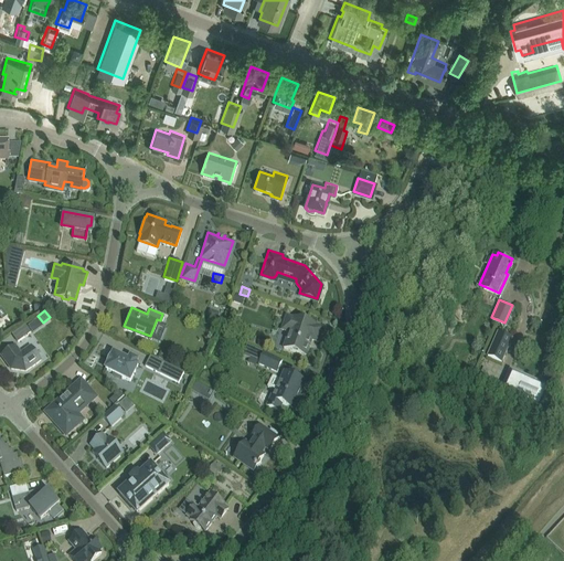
[(316,321),(293,314),(293,315),(286,313),(284,319),(285,326),(290,329),(285,346),(305,352),(309,340),(308,340),(309,336),(317,339),(321,325),(315,323),(316,321)]
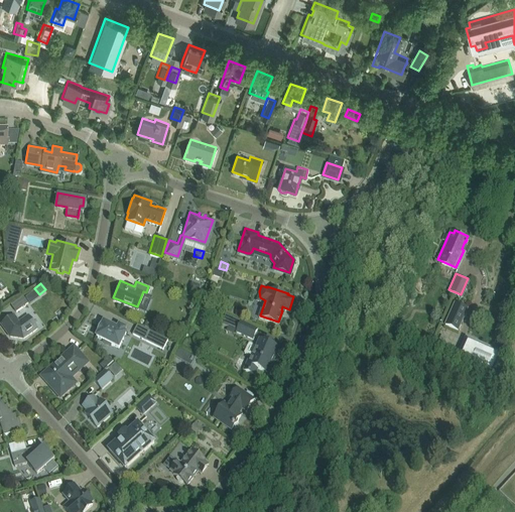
[(23,293),(11,302),(16,309),(29,300),(23,293)]
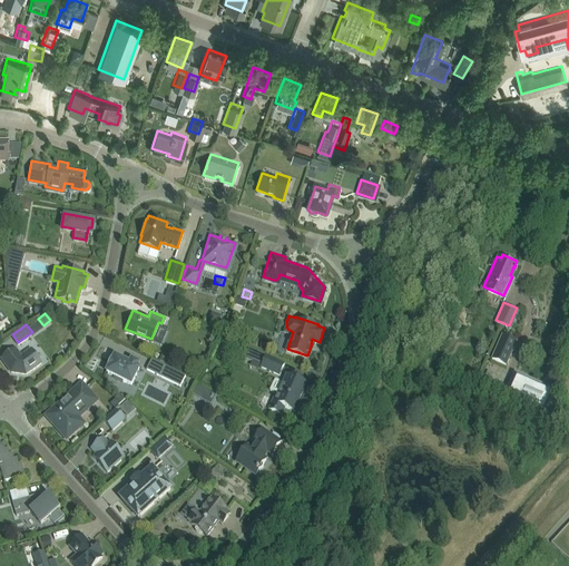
[(491,355),(506,362),(516,338),(501,332),(491,355)]
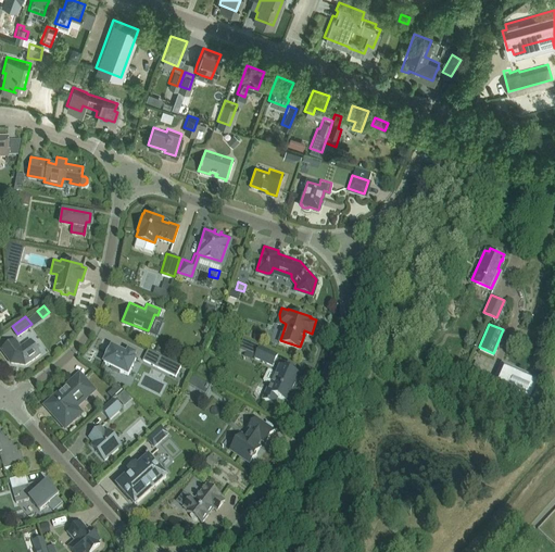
[(39,351),(29,337),(20,345),(14,337),(0,347),(10,360),(24,362),(39,351)]
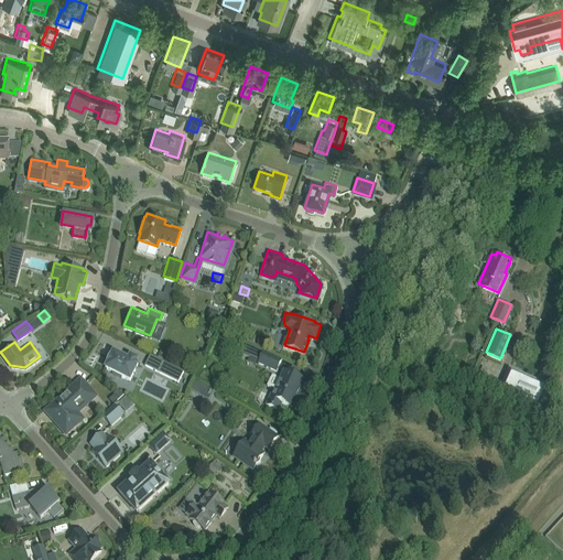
[(246,342),(241,352),(248,355),(249,353),(252,345),(246,342)]
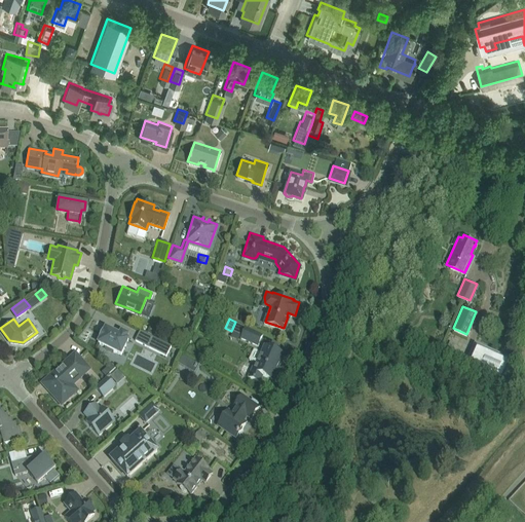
[(120,329),(118,332),(105,325),(103,329),(102,329),(98,335),(100,336),(97,340),(106,344),(105,346),(111,349),(112,347),(120,351),(127,337),(125,336),(127,333),(120,329)]
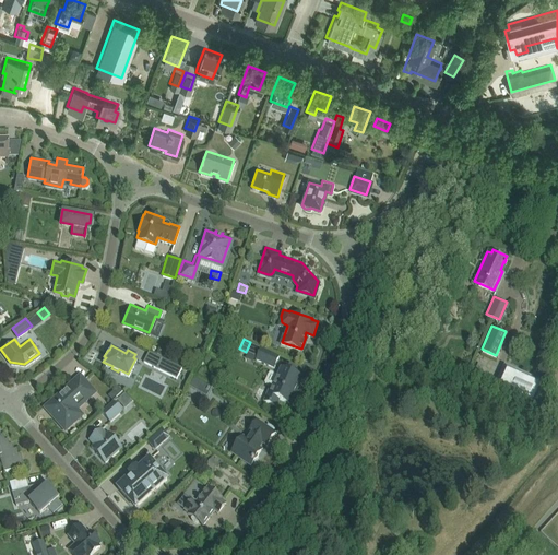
[(273,365),(277,354),(260,345),(254,357),(273,365)]
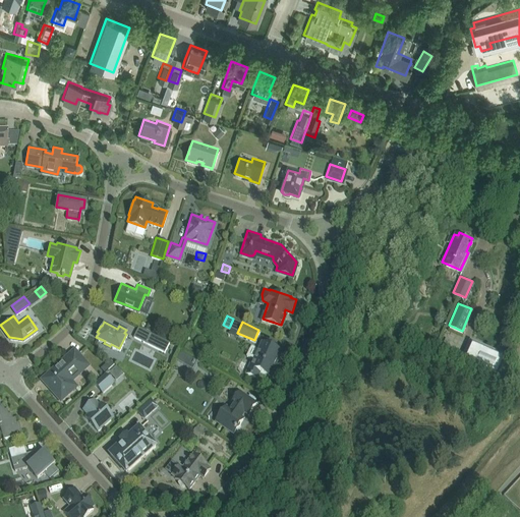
[(137,325),(132,334),(146,341),(164,350),(168,340),(151,331),(137,325)]
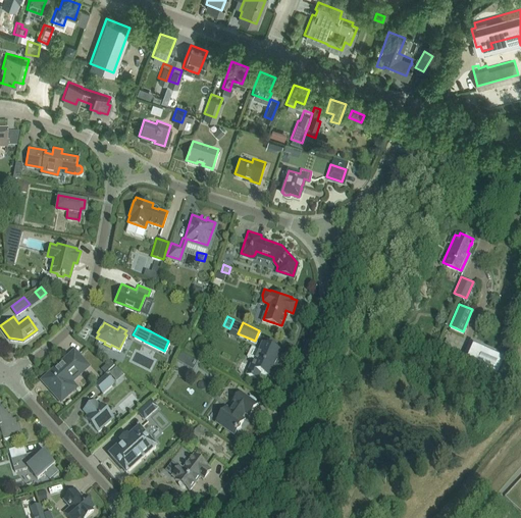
[(498,378),(508,356),(471,340),(461,362),(498,378)]
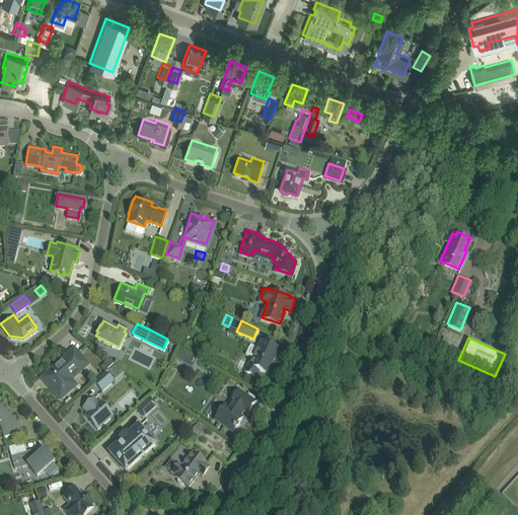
[(499,340),(497,346),(505,349),(508,340),(503,338),(499,340)]
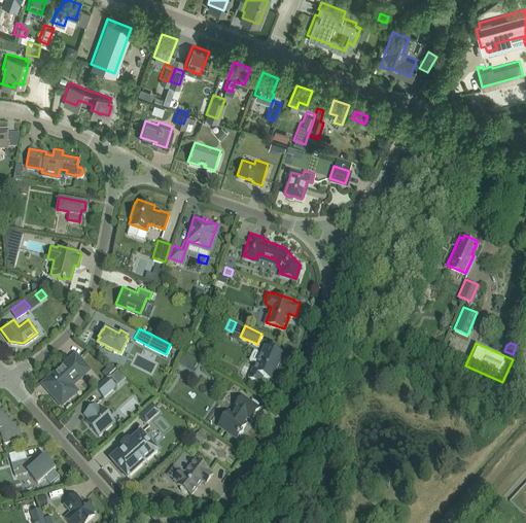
[(255,360),(248,376),(258,380),(261,374),(272,378),(283,352),(265,344),(261,350),(254,347),(250,357),(255,360)]
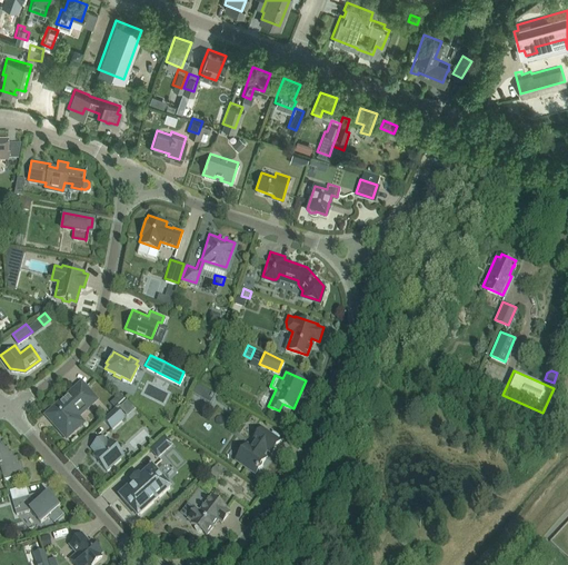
[(208,394),(215,396),(219,384),(202,378),(197,394),(207,397),(208,394)]
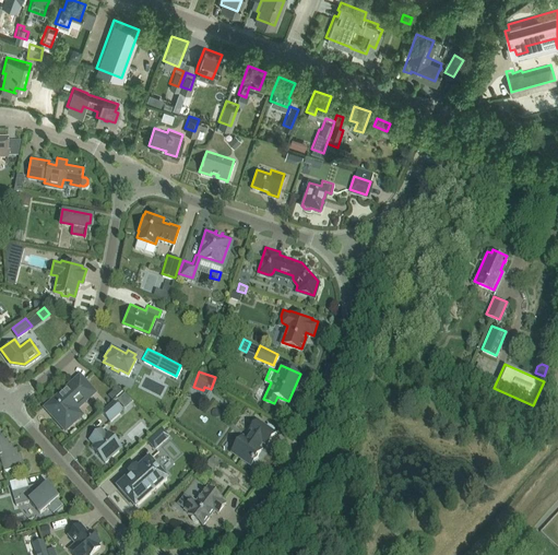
[(73,408),(93,389),(79,375),(52,398),(57,402),(49,410),(64,426),(79,413),(73,408)]
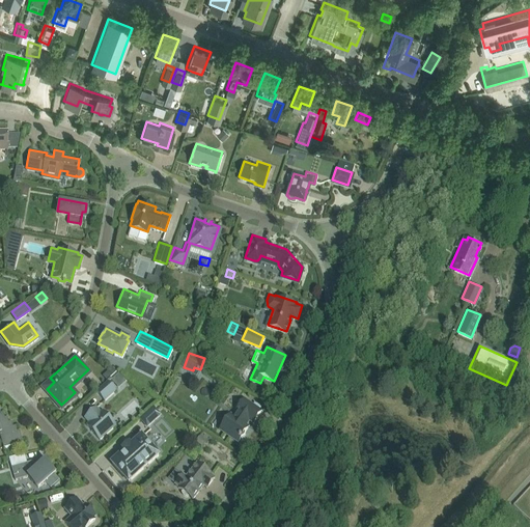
[(115,387),(107,378),(95,389),(104,397),(115,387)]
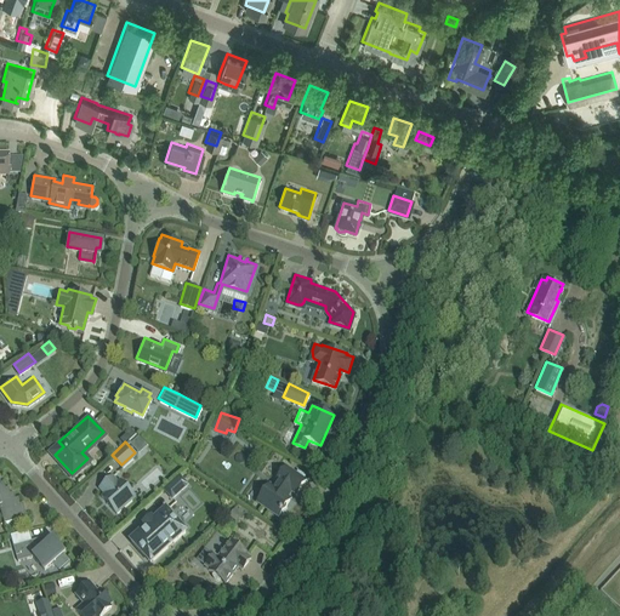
[(303,478),(284,465),(276,477),(271,484),(268,482),(257,498),(278,513),(282,508),(283,507),(285,506),(285,503),(285,501),(289,496),(285,494),(290,486),(295,490),(303,478)]
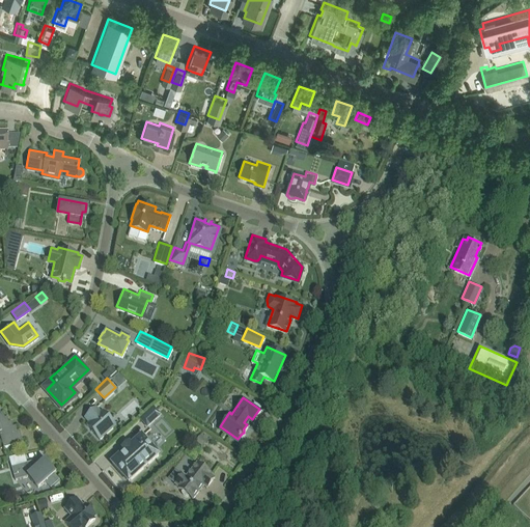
[(99,437),(115,423),(102,408),(100,410),(95,405),(84,415),(88,420),(86,422),(99,437)]
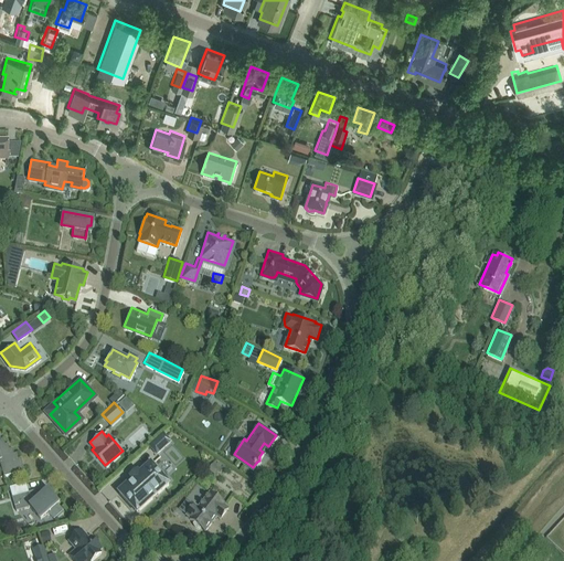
[(149,443),(156,451),(169,438),(162,432),(149,443)]
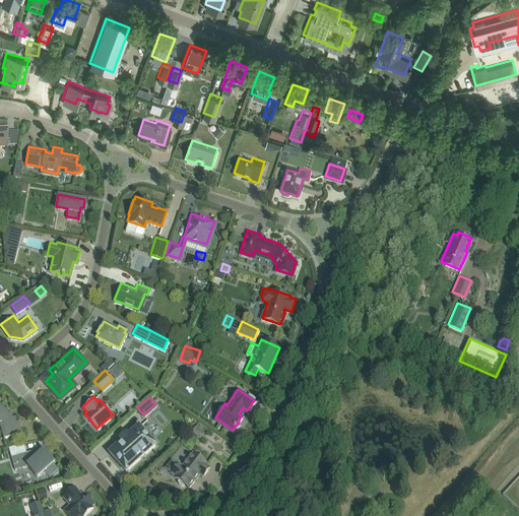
[(0,420),(5,435),(21,430),(18,418),(15,420),(14,414),(11,415),(10,410),(8,410),(6,405),(4,406),(2,401),(0,402),(0,420)]
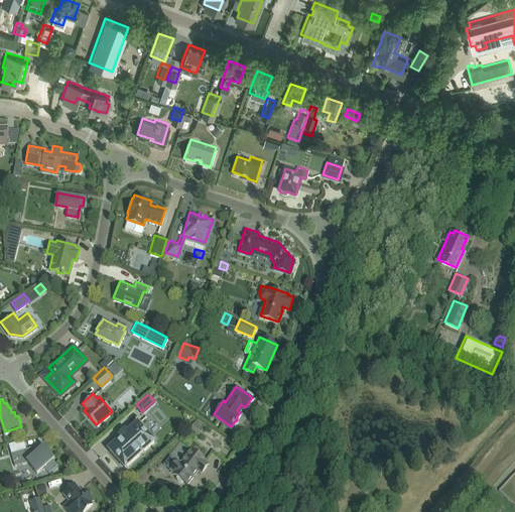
[(203,429),(209,421),(200,416),(195,424),(203,429)]
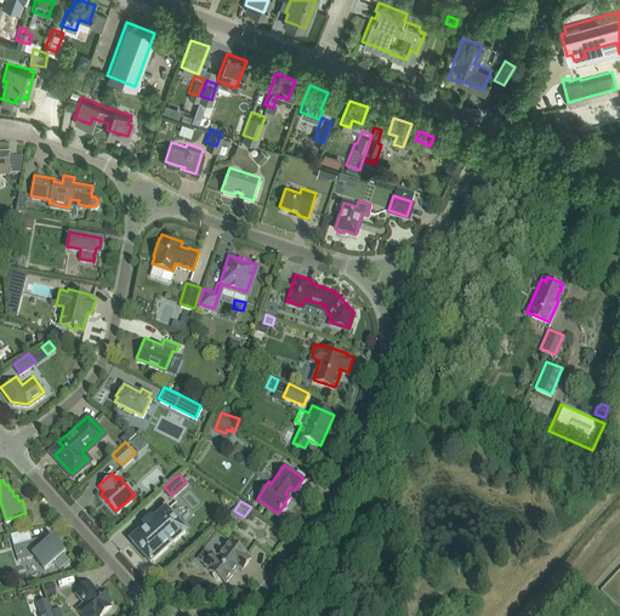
[(165,507),(154,517),(130,539),(142,553),(146,551),(152,558),(166,545),(165,543),(171,537),(172,539),(185,529),(182,526),(185,525),(181,517),(172,512),(171,513),(165,507)]
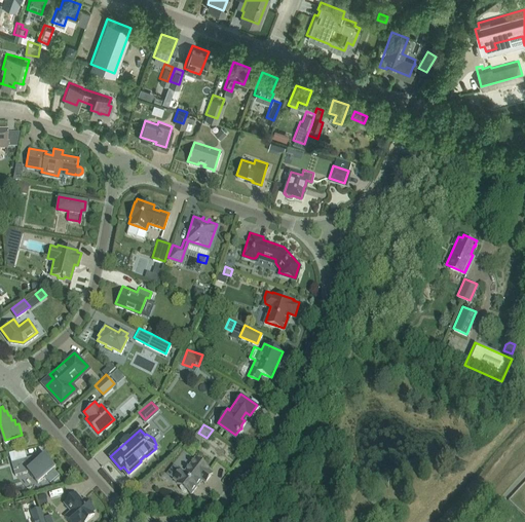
[(41,460),(38,457),(34,453),(10,459),(14,473),(27,469),(37,480),(46,472),(49,476),(51,475),(55,473),(57,472),(59,474),(45,457),(41,460)]
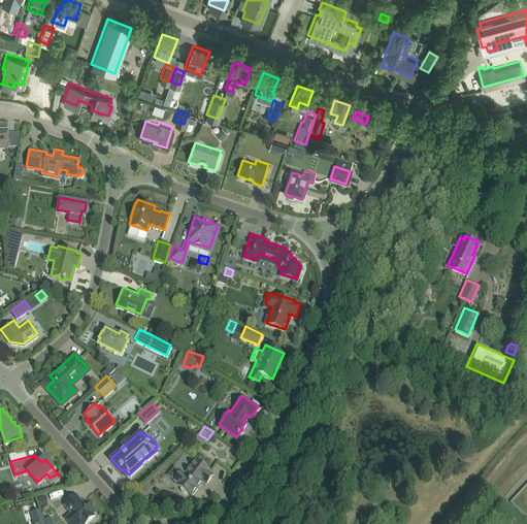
[(196,485),(201,479),(204,482),(212,472),(209,469),(195,458),(184,471),(180,469),(173,479),(176,481),(176,482),(191,493),(197,485),(196,485)]
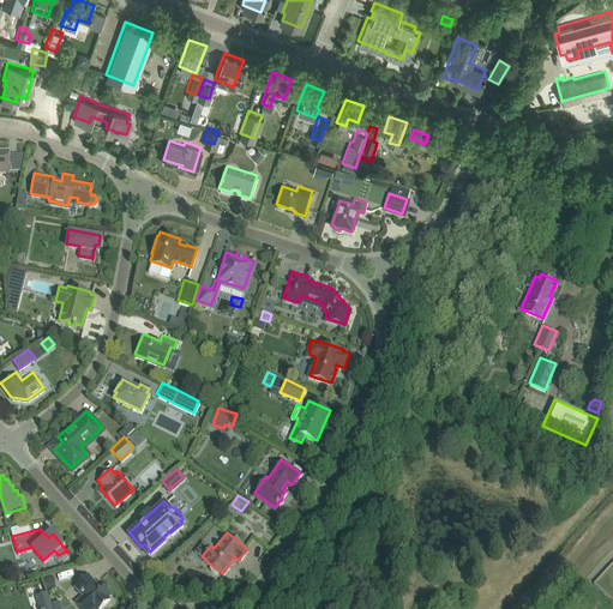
[(109,594),(102,585),(100,586),(96,582),(97,580),(97,579),(95,582),(88,572),(73,584),(82,594),(74,600),(83,608),(90,608),(94,607),(95,608),(109,596),(107,595),(109,594)]
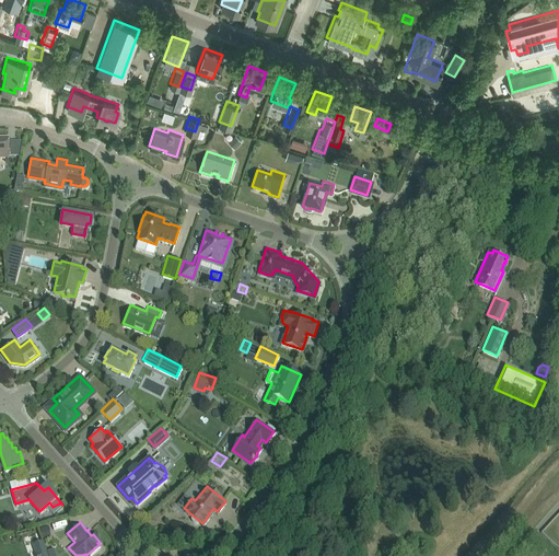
[(47,555),(42,539),(32,542),(36,555),(47,555)]
